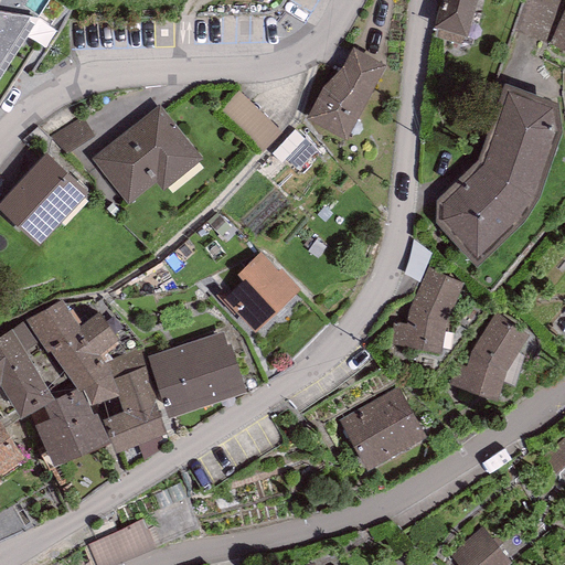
[(466,36),(476,0),(439,0),(433,25),(435,27),(433,38),(460,45),(462,35),(466,36)]
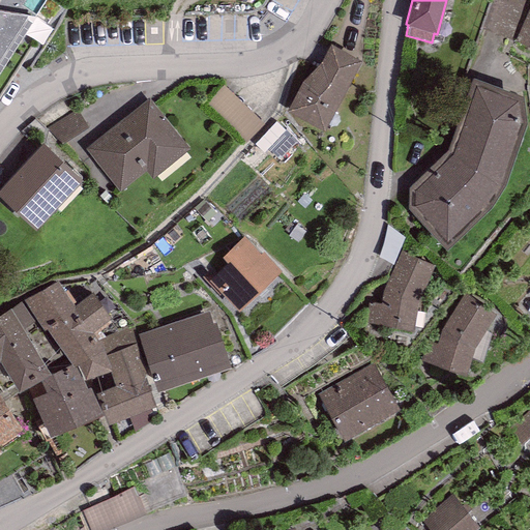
[(490,0),(482,25),(507,33),(518,0),(490,0)]
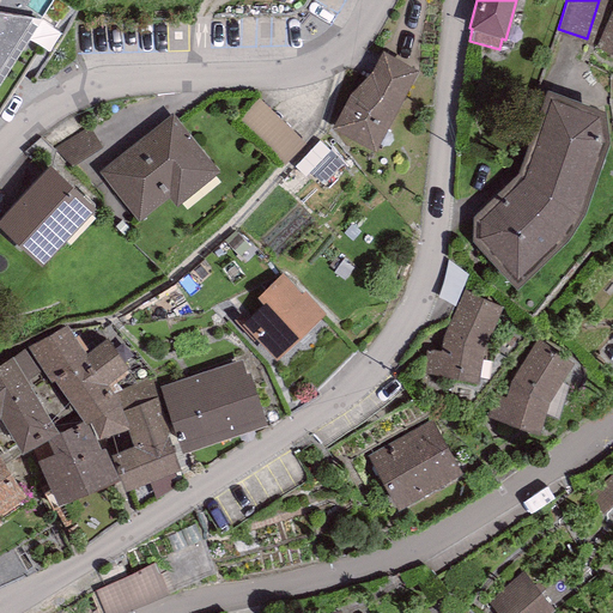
[(612,0),(598,40),(612,46),(612,0)]
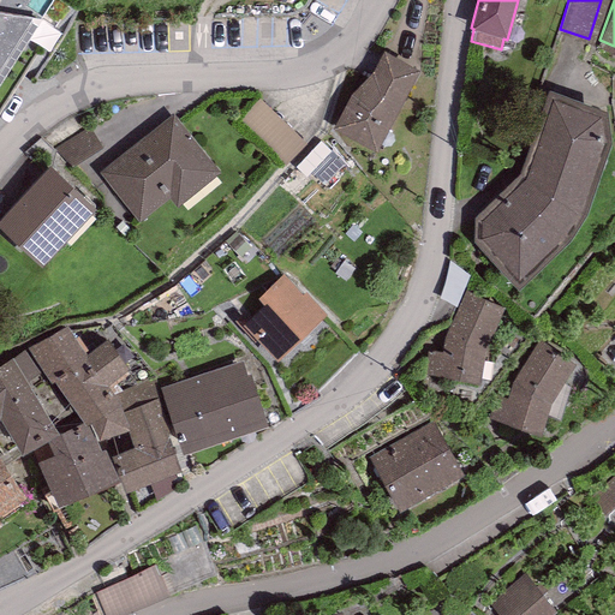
[(0,84),(41,21),(0,12),(0,84)]
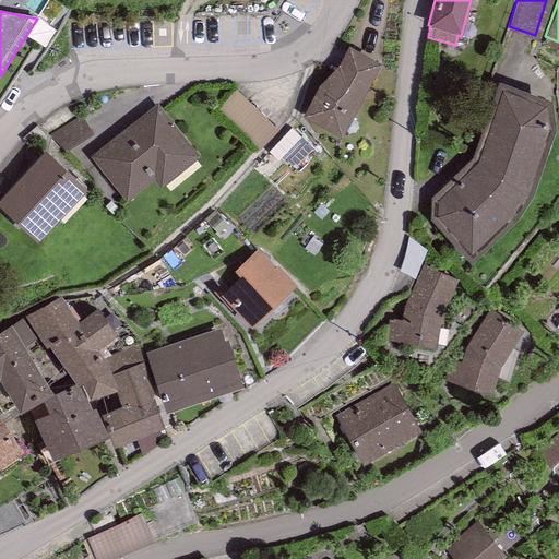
[(382,63),(349,47),(337,66),(319,86),(302,117),(343,139),(356,113),(382,63)]
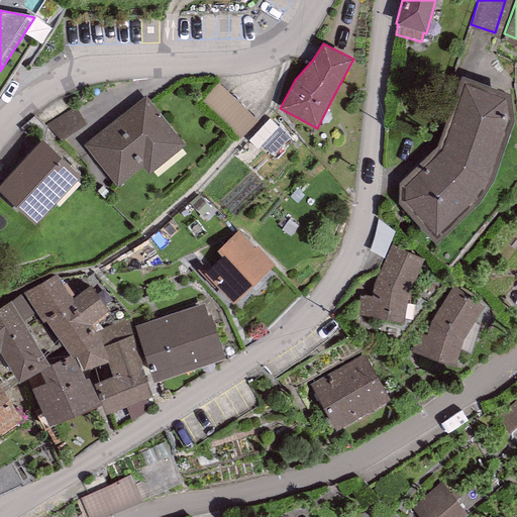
[(510,94),(460,77),(437,146),(398,183),(398,203),(435,243),(479,202),(492,181),(514,121),(510,94)]
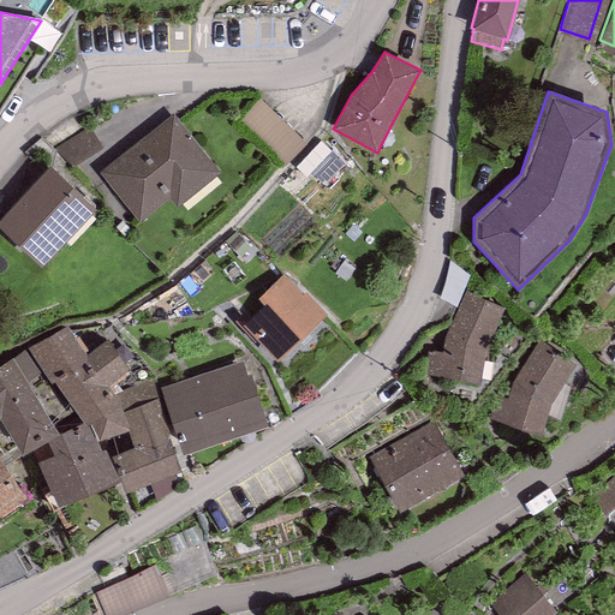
[(260,99),(239,120),(285,165),(305,143),(260,99)]
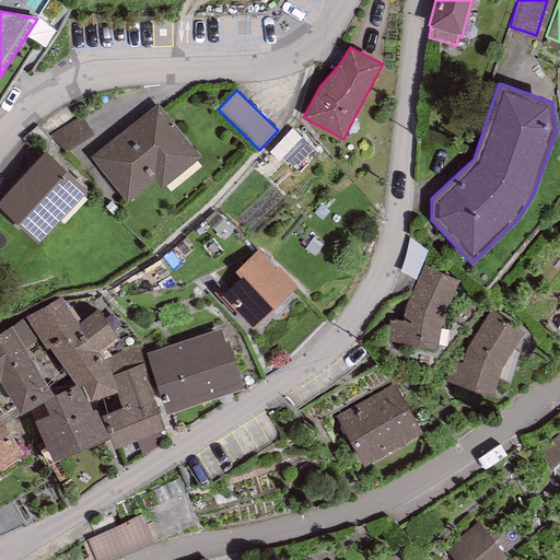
[(161,189),(200,158),(158,104),(90,158),(127,202),(154,181),(161,189)]
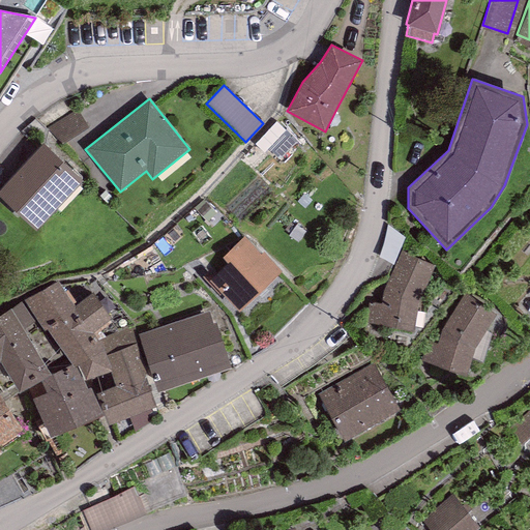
[(56,130),(67,146),(92,127),(81,113),(56,130)]
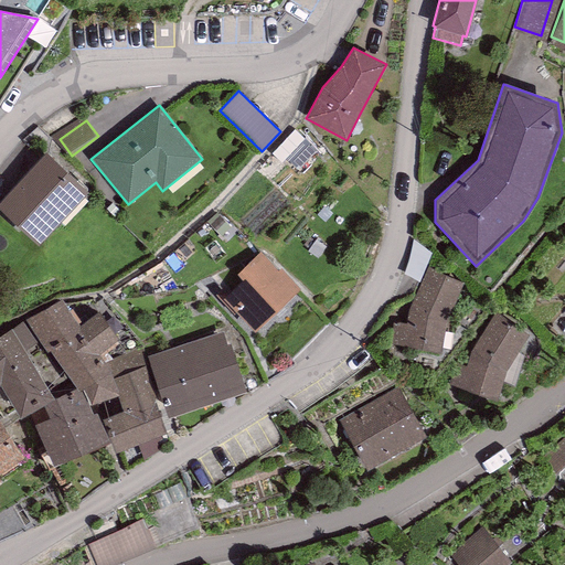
[(45,153),(0,201),(0,209),(39,246),(88,194),(45,153)]
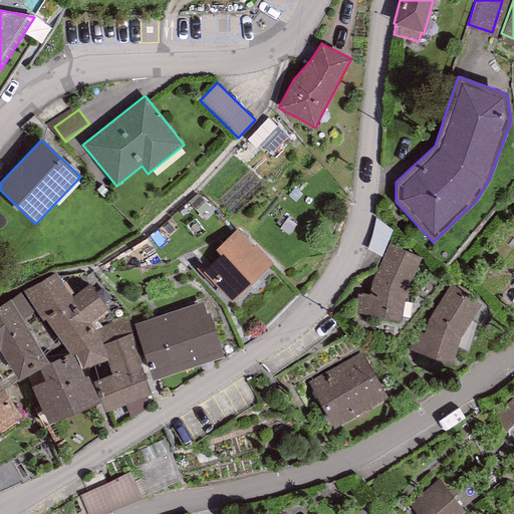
[(253,246),(237,229),(215,249),(220,255),(206,268),(201,264),(197,268),(213,286),(215,284),(232,302),(273,263),(255,244),(253,246)]
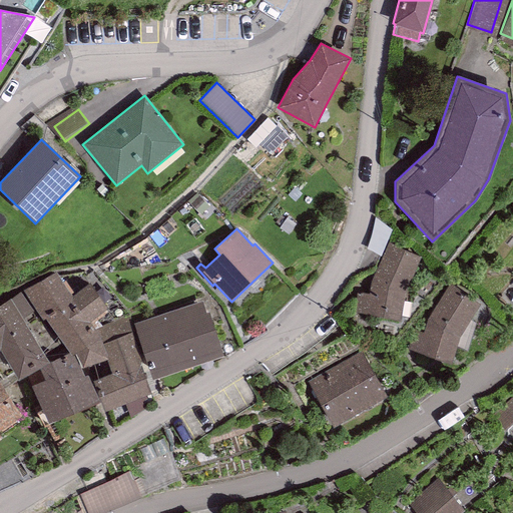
[(422,259),(389,241),(370,284),(369,295),(357,292),(354,313),(400,320),(405,293),(422,259)]
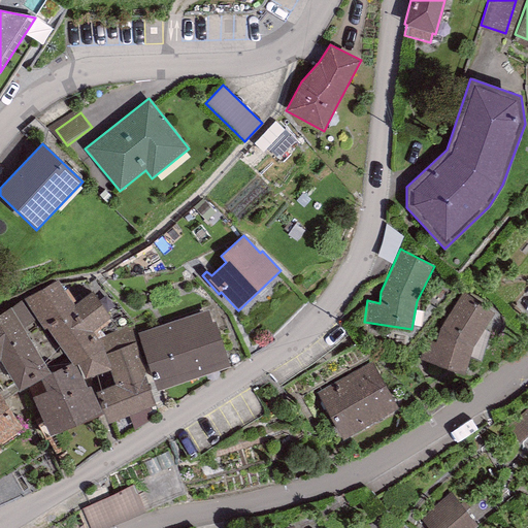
[(58,279),(24,299),(43,329),(47,327),(71,362),(73,365),(77,363),(84,378),(110,370),(111,369),(104,345),(99,338),(95,333),(112,321),(93,292),(76,304),(58,279)]
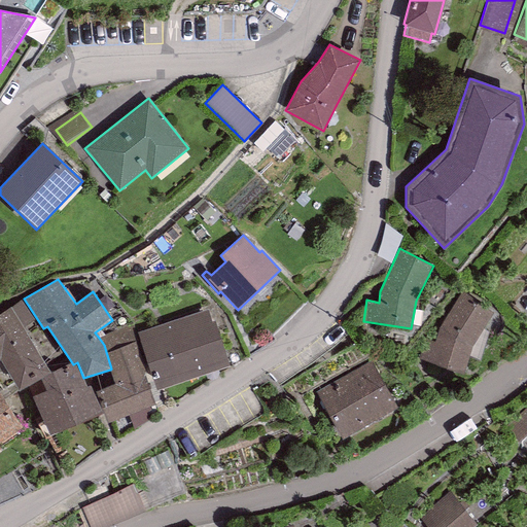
[(493,312),(461,290),(438,329),(434,342),(424,339),(418,358),(463,374),(472,346),(493,312)]
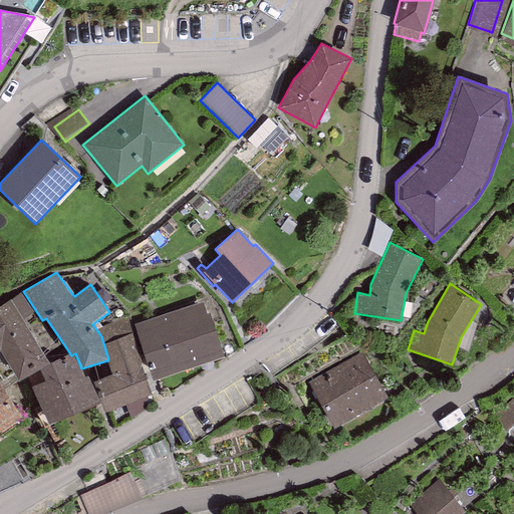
[(20,292),(10,299),(23,319),(33,313),(20,292)]
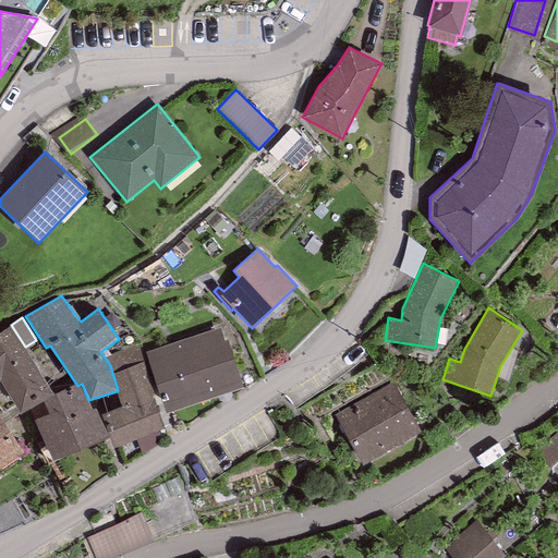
[(25,347),(11,325),(0,331),(0,380),(20,413),(28,408),(53,393),(25,347)]
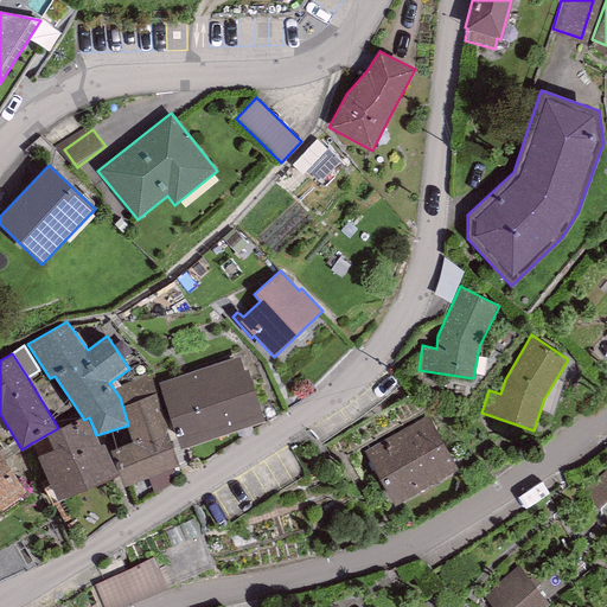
[(238,355),(158,382),(180,449),(264,421),(247,368),(243,369),(238,355)]
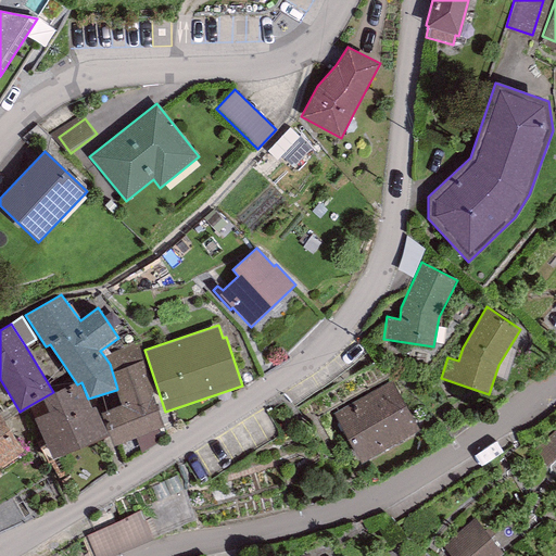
[(142,343),(104,356),(110,364),(117,389),(116,390),(122,404),(101,413),(114,446),(162,426),(142,343)]
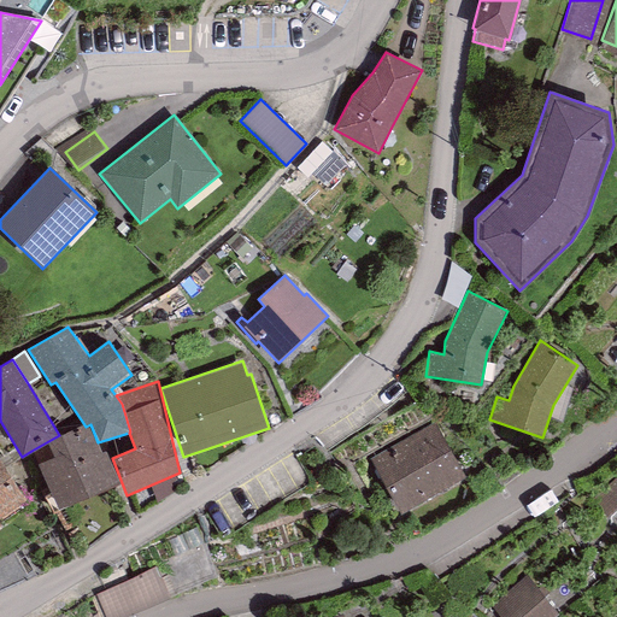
[(98,442),(90,424),(86,427),(83,423),(59,435),(31,451),(58,510),(119,483),(105,451),(103,452),(98,442)]
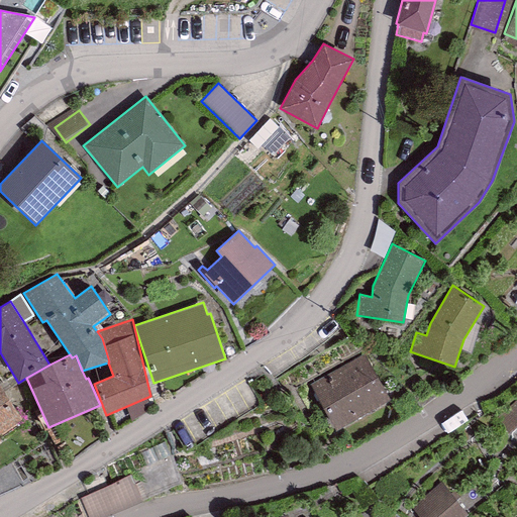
[(365,354),(309,387),(335,431),(391,400),(365,354)]
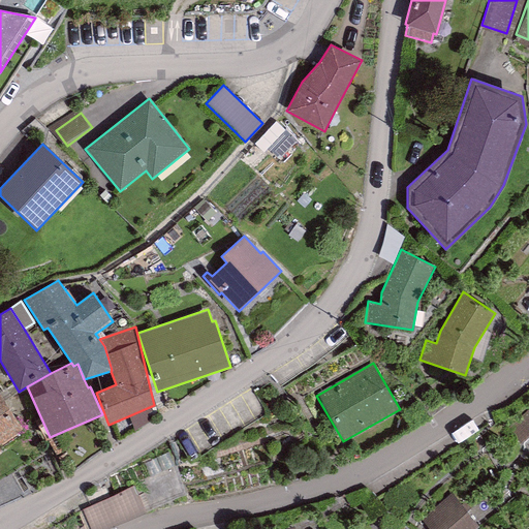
[(0,394),(0,443),(23,429),(0,394)]
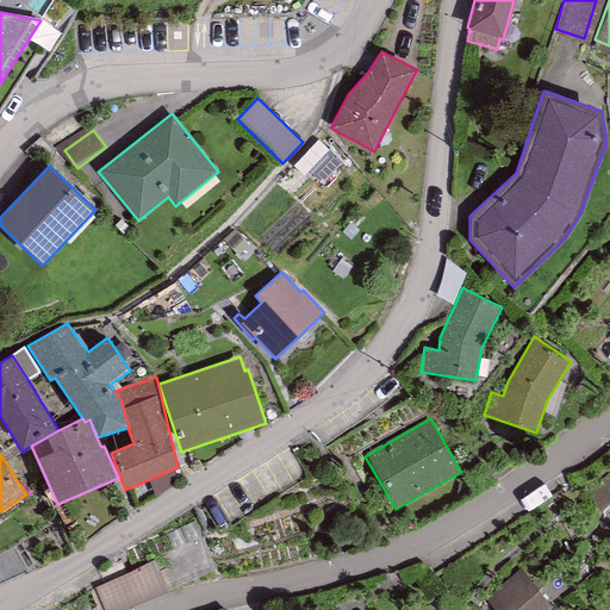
[(609,471),(585,493),(601,512),(609,503),(609,471)]
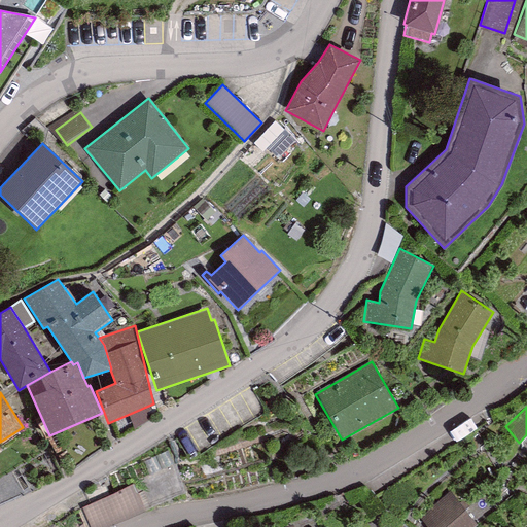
[(81,506),(90,526),(103,526),(144,512),(134,484),(81,506)]
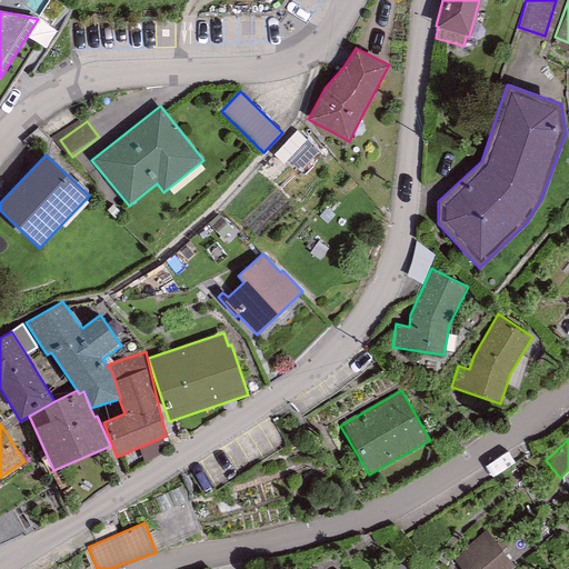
[(452,559),(459,568),(511,568),(515,567),(486,531),(452,559)]
